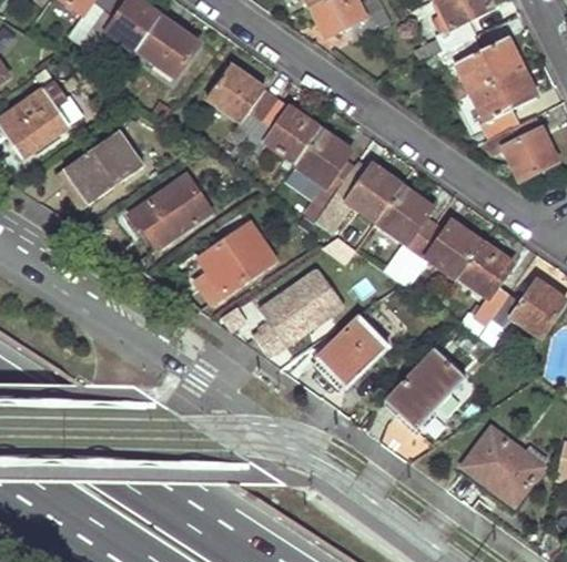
[(64,0),(83,13),(76,24),(87,32),(104,9),(93,0),(64,0)]
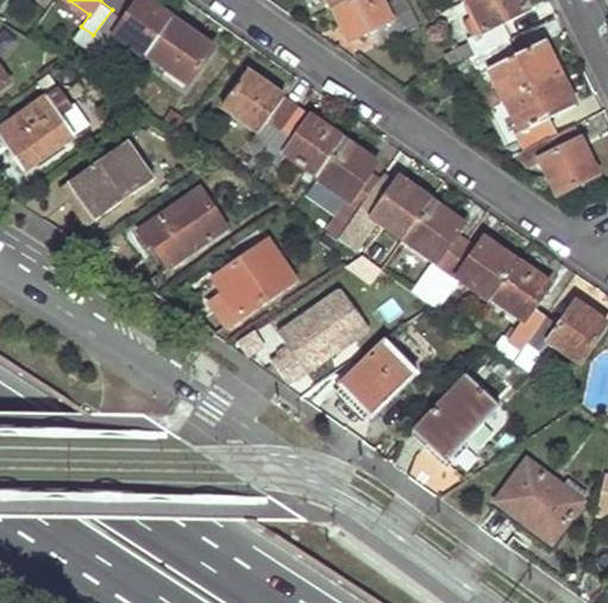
[(93,35),(106,45),(116,33),(144,54),(145,52),(167,20),(171,14),(156,4),(151,8),(140,0),(118,0),(112,10),(93,35)]
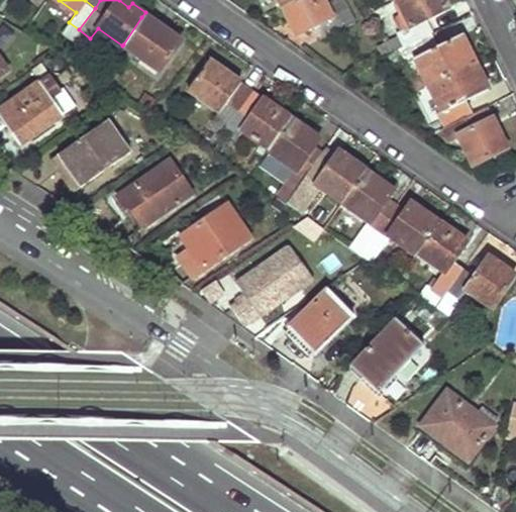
[(326,1),(325,0),(285,0),(283,1),(291,16),(297,13),(305,27),(315,22),(319,34),(343,22),(338,10),(332,13),(326,1)]
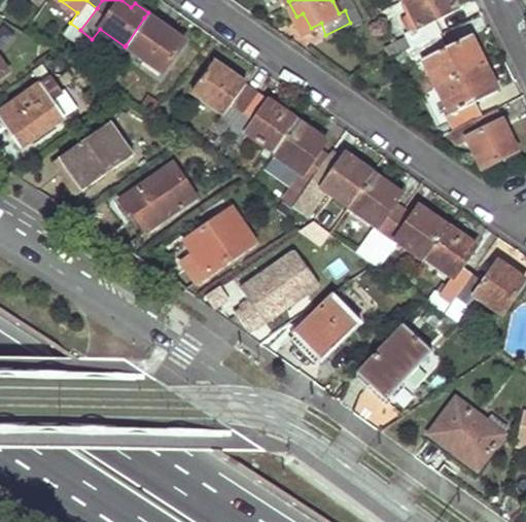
[(361,18),(352,0),(335,0),(332,1),(339,13),(345,10),(350,23),(361,18)]
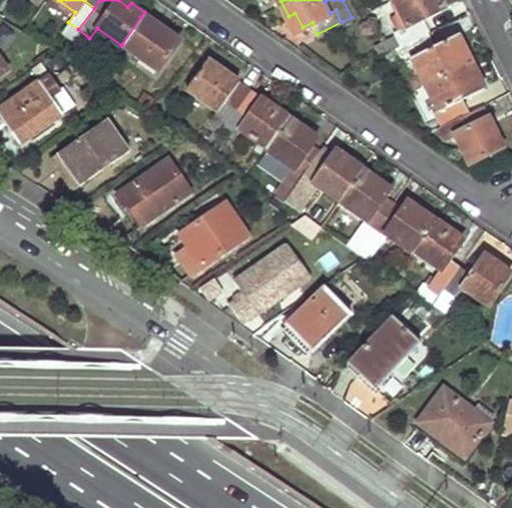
[(397,0),(398,2),(408,22),(396,28),(394,29),(395,32),(382,38),(383,39),(388,49),(427,29),(421,16),(445,4),(443,0),(397,0)]
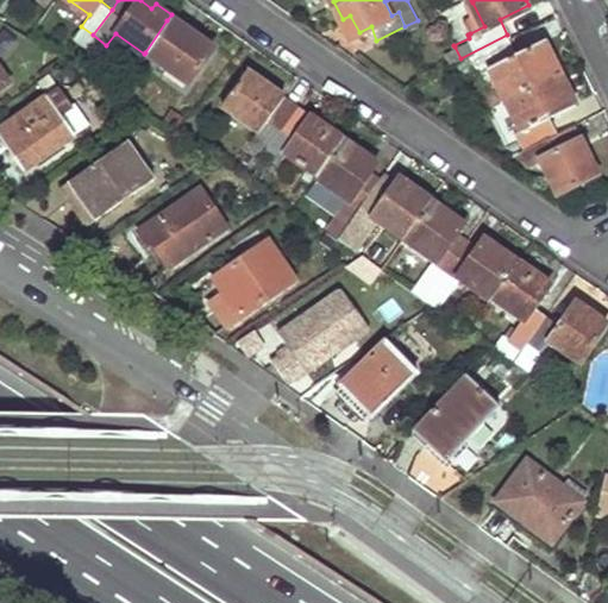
[(484,26),(472,2),(458,10),(470,33),(484,26)]
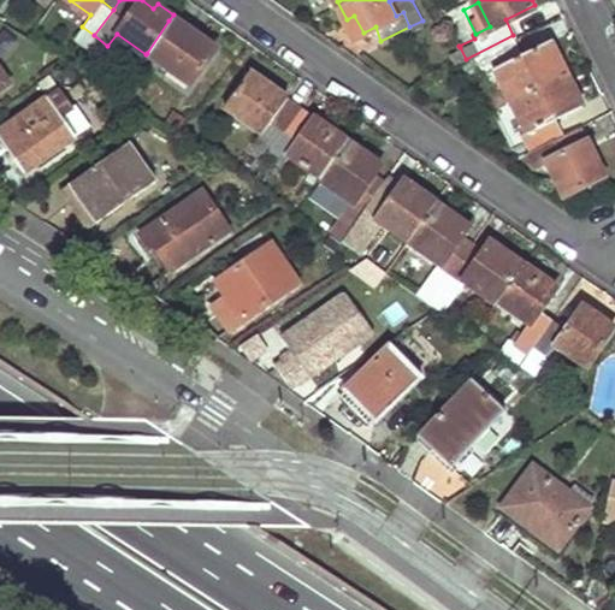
[(214,45),(173,15),(169,21),(188,34),(189,33),(212,48),(214,45)]
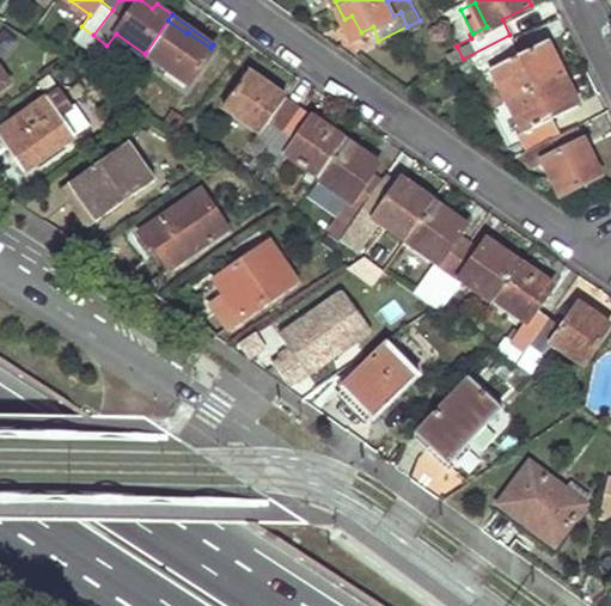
[(352,16),(344,19),(353,37),(361,32),(352,16)]
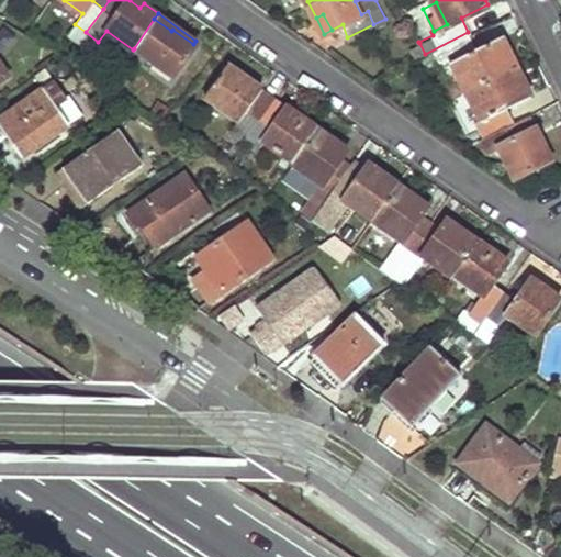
[(154,19),(134,48),(172,75),(193,44),(172,30),(171,31),(154,19)]
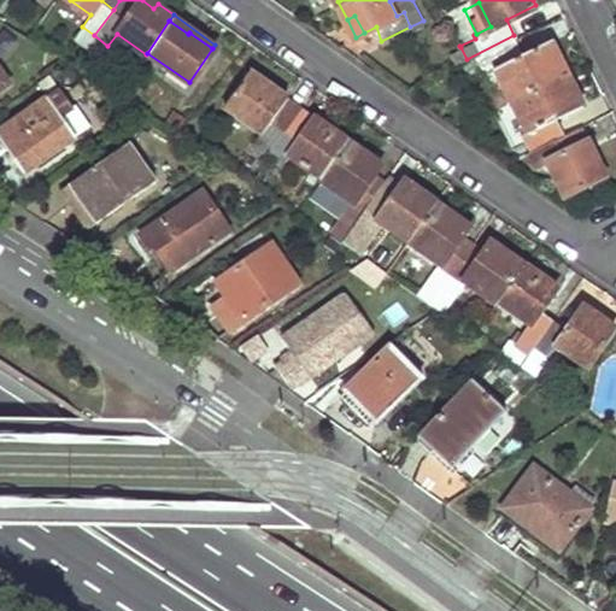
[(522,52),(514,35),(467,59),(469,65),(481,59),(486,70),(497,64),(512,97),(568,69),(551,37),(522,52)]
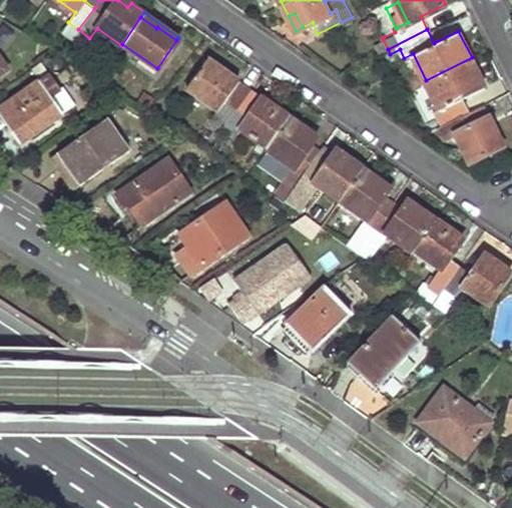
[(373,44),(378,54),(388,49),(383,39),(373,44)]
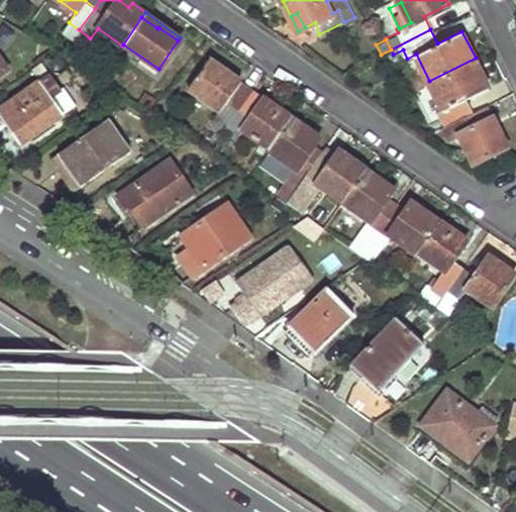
[(230,72),(209,57),(188,86),(218,107),(211,117),(225,127),(252,89),(240,80),(238,82),(228,76),(230,72)]
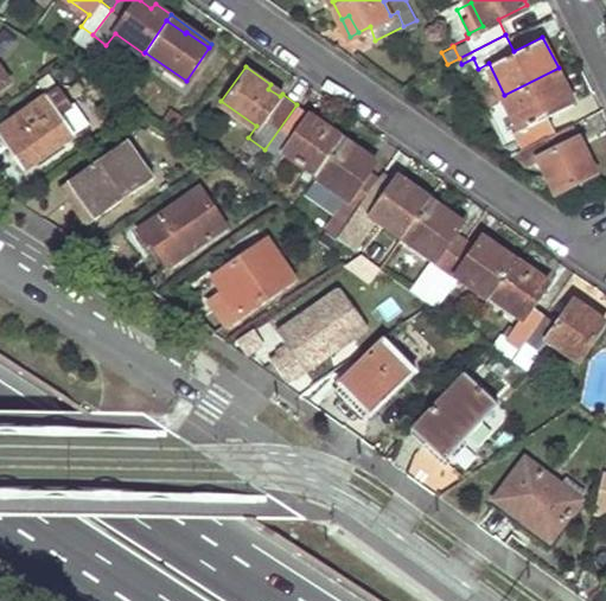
[(559,68),(504,95),(521,127),(516,129),(521,136),(509,141),(512,151),(520,147),(546,134),(555,129),(547,114),(574,100),(559,68)]
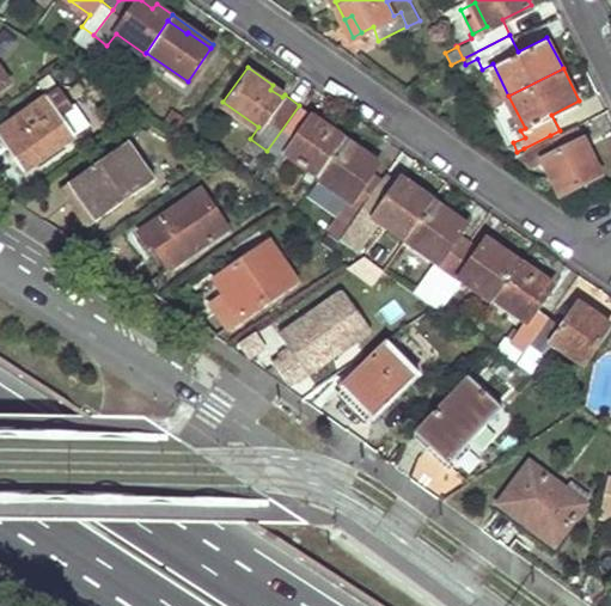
[(285,95),(273,85),(270,90),(282,97),(285,95)]
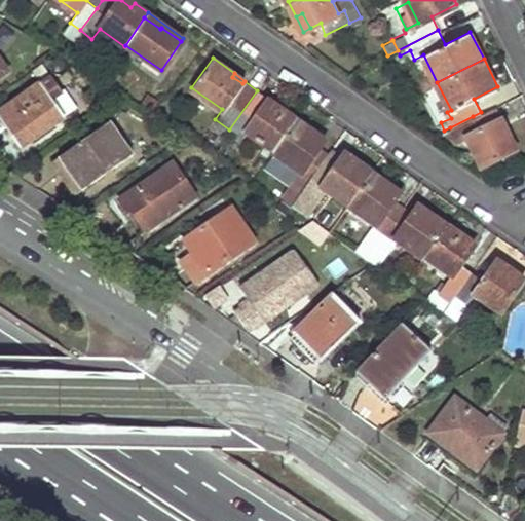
[(41,81),(40,80),(0,107),(0,129),(6,125),(20,144),(40,129),(37,125),(45,119),(48,124),(64,114),(50,95),(61,87),(50,74),(41,81)]
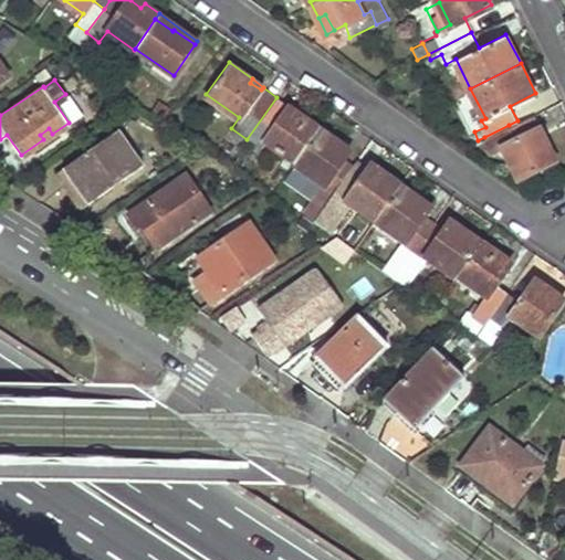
[(276,97),(247,139),(258,147),(264,138),(294,159),(318,125),(303,113),(299,118),(285,108),(288,104),(276,97)]
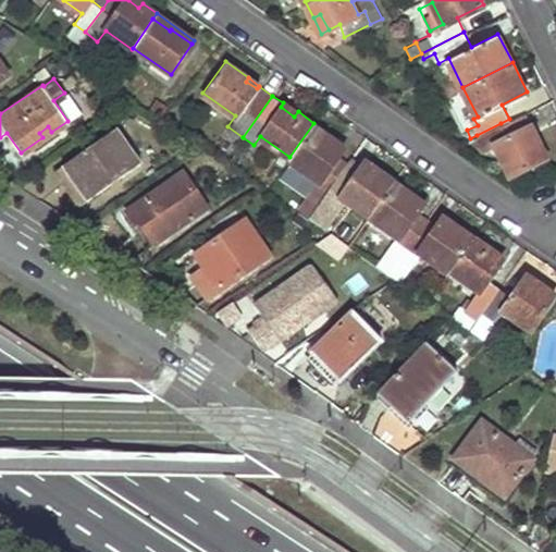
[(149,109),(162,117),(169,106),(156,98),(149,109)]
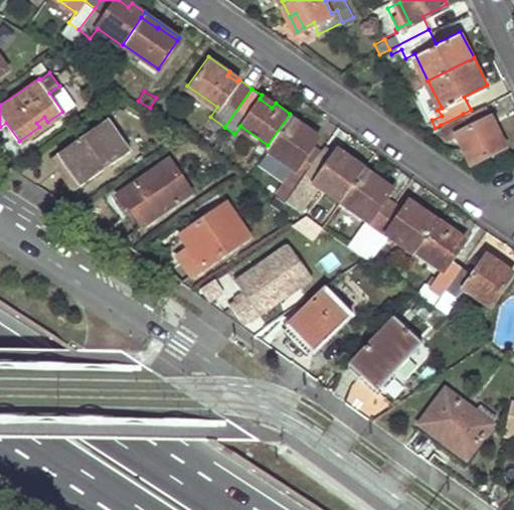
[(276,103),(263,94),(262,95),(260,99),(272,108),(276,103)]
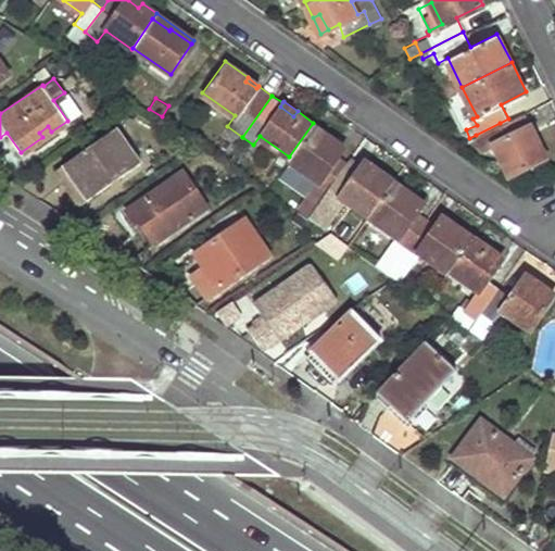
[(500,123),(476,135),(482,148),(493,142),(508,173),(545,154),(522,111),(508,119),(500,123)]
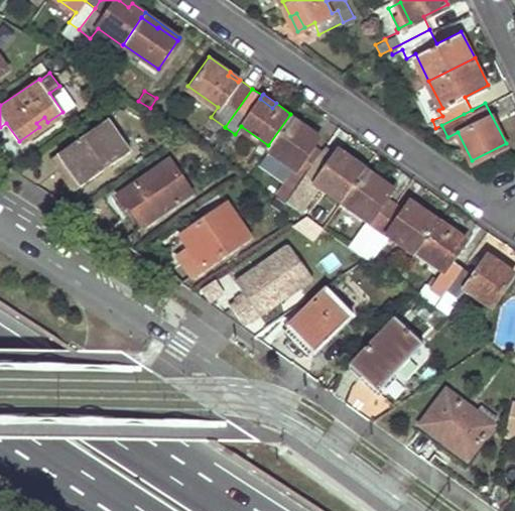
[(318,134),(290,114),(268,145),(267,146),(295,166),(304,172),(316,154),(322,147),(313,142),(318,134)]
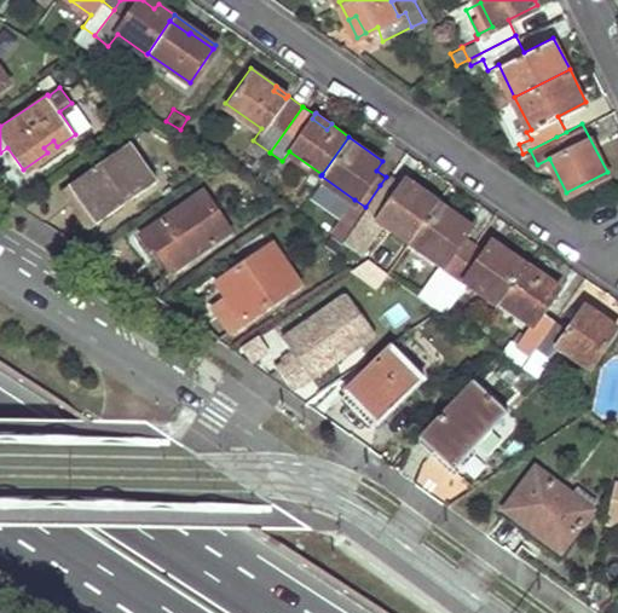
[(57,146),(53,140),(44,148),(47,152),(57,146)]
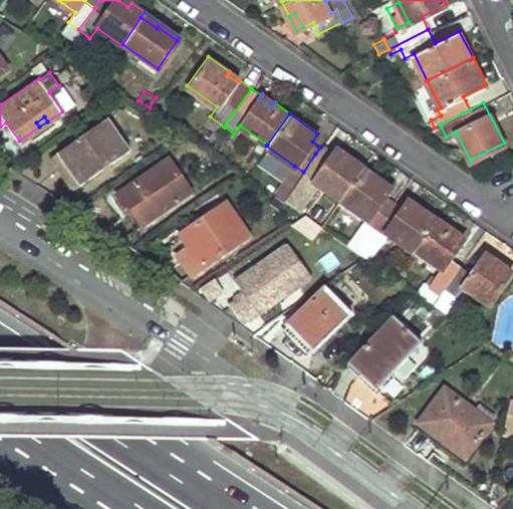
[(104,118),(52,155),(61,168),(73,185),(98,168),(94,162),(102,157),(106,163),(126,149),(104,118)]
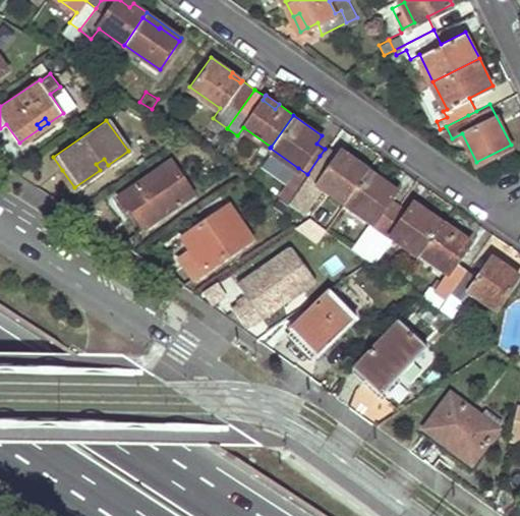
[(354,158),(342,149),(338,155),(350,164),(354,158)]
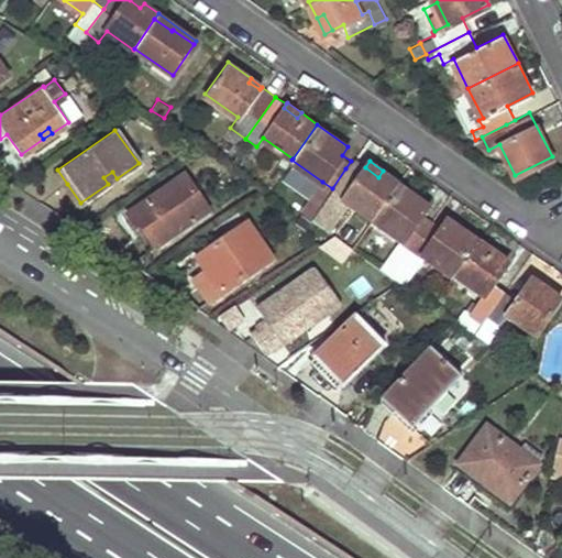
[(357,177),(345,168),(332,188),(329,193),(335,198),(341,201),(344,196),(372,216),(397,181),(383,171),(378,177),(365,167),(357,177)]
